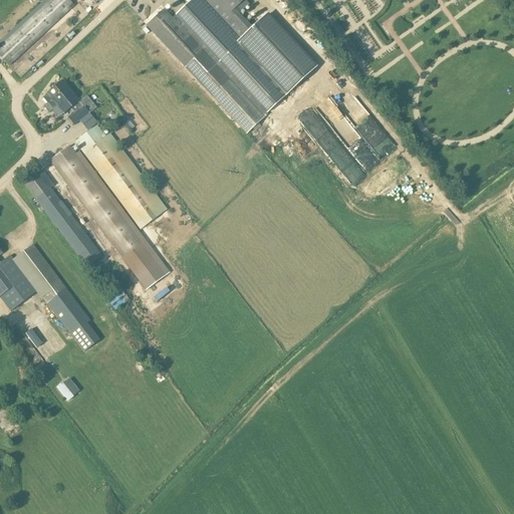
[(68,0),(51,0),(0,47),(0,56),(9,66),(74,6),(68,0)]
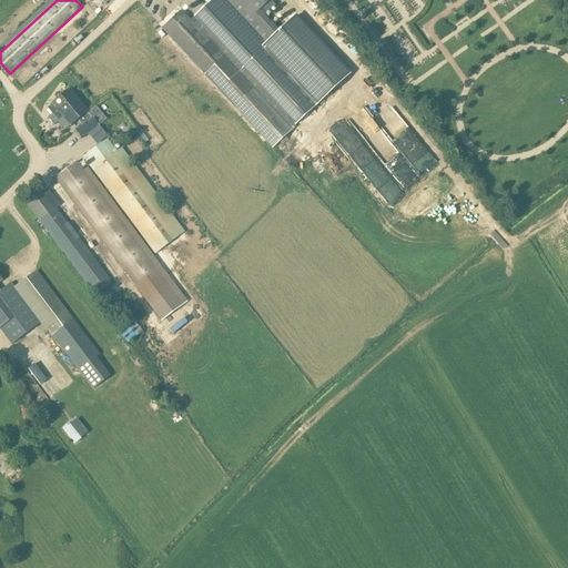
[(162,29),(272,149),(295,128),(294,125),(348,74),(296,17),(280,32),(264,16),(275,6),(271,0),(270,0),(211,0),(190,20),(182,11),(162,29)]
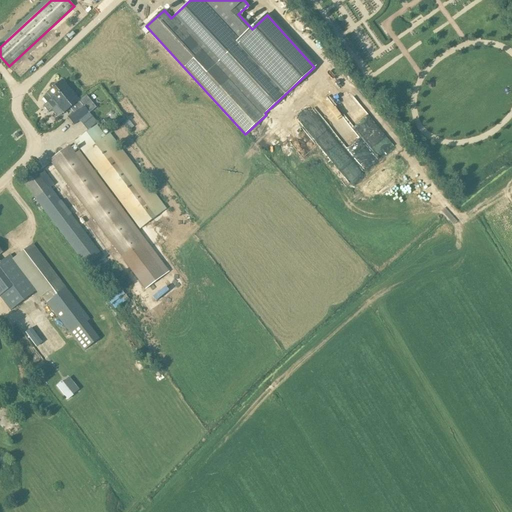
[(47,94),(43,98),(47,103),(43,106),(49,113),(51,110),(52,110),(57,106),(63,114),(70,108),(74,113),(68,118),(74,125),(92,110),(95,108),(86,97),(79,103),(73,95),(70,97),(59,84),(58,84),(56,83),(52,86),(53,89),(47,94)]
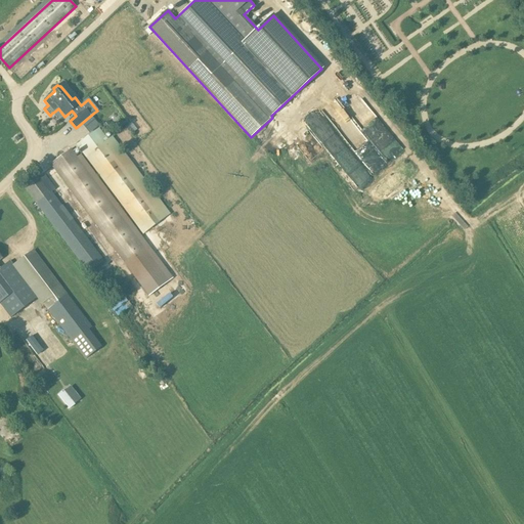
[(98,128),(77,144),(144,234),(166,218),(98,128)]
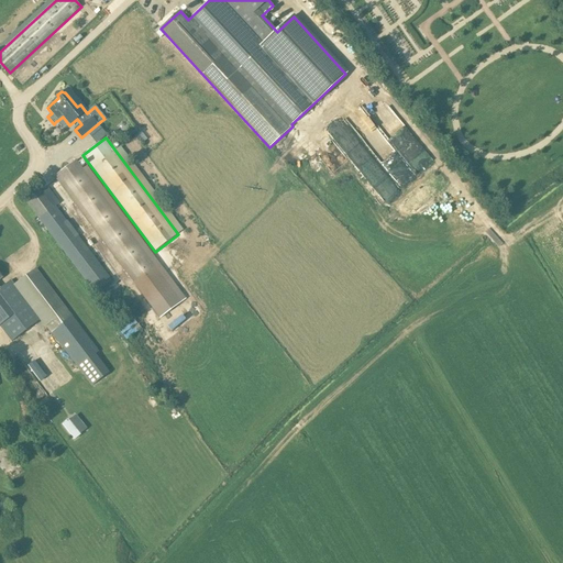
[(159,318),(181,301),(76,161),(55,176),(159,318)]
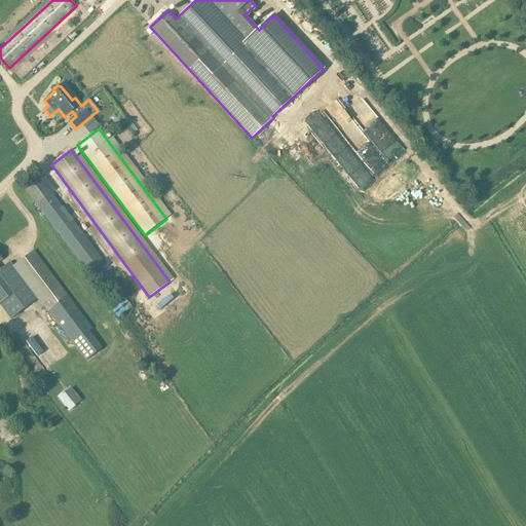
[(37,175),(23,185),(37,204),(89,273),(105,262),(51,193),(55,190),(44,176),(40,179),(37,175)]
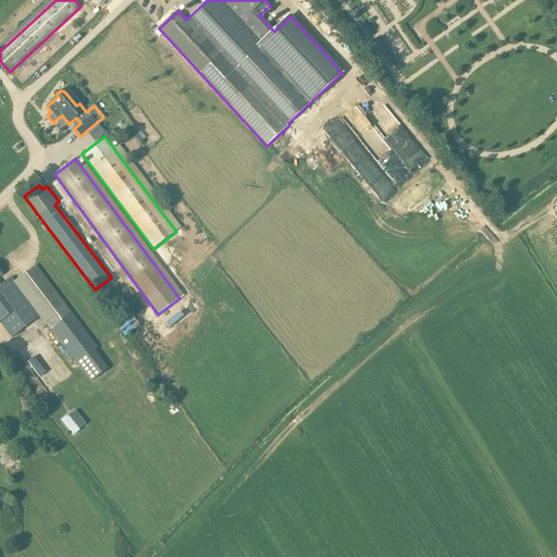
[(0,322),(12,337),(41,316),(81,368),(91,383),(109,368),(95,350),(98,348),(35,267),(13,282),(10,276),(5,281),(0,284),(0,283),(0,275),(1,275),(0,272),(0,322)]
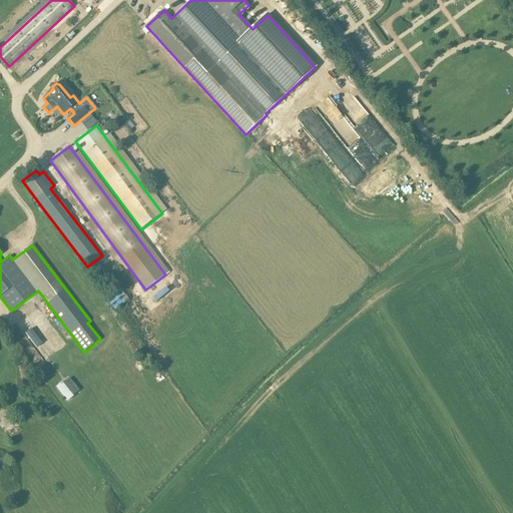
[(114,309),(129,300),(123,291),(108,300),(114,309)]
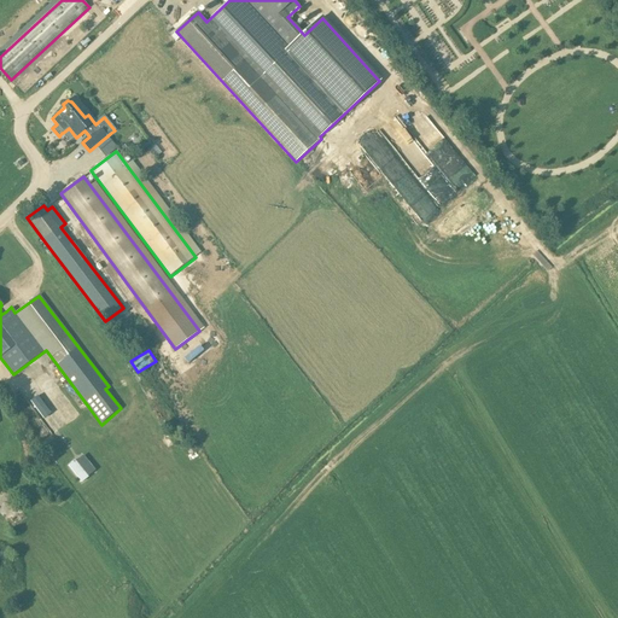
[(161,366),(155,368),(163,386),(170,383),(161,366)]
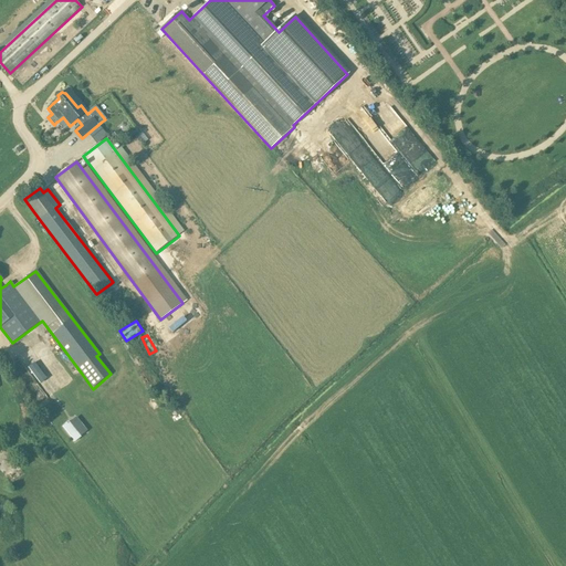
[(46,378),(34,363),(28,367),(40,383),(46,378)]
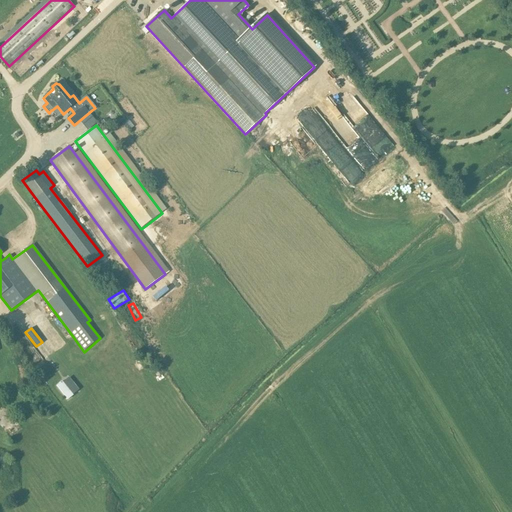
[(74,393),(63,380),(56,385),(67,399),(74,393)]
